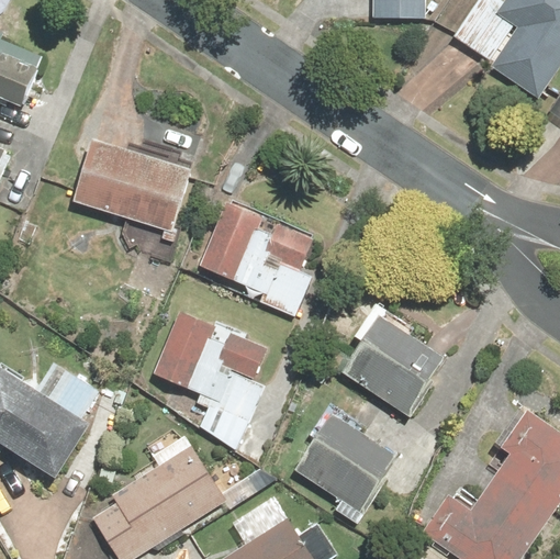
[(516,28),(490,66),(539,98),(559,66),(559,0),(504,0),(495,13),(516,28)]
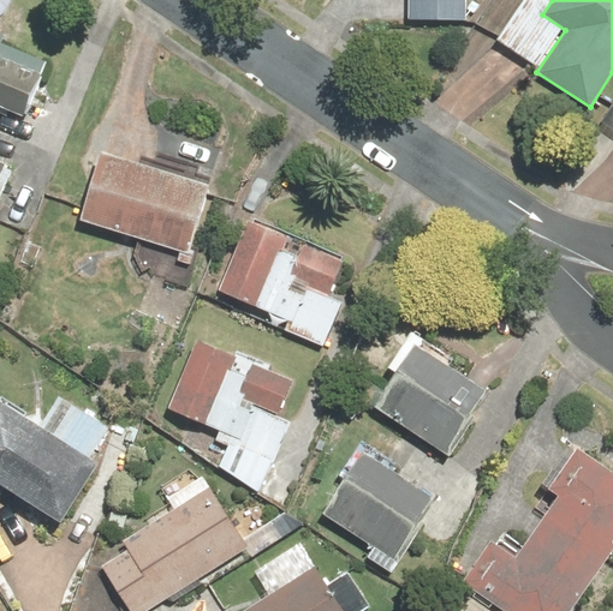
[(0,59),(0,107),(27,118),(43,77),(0,59)]
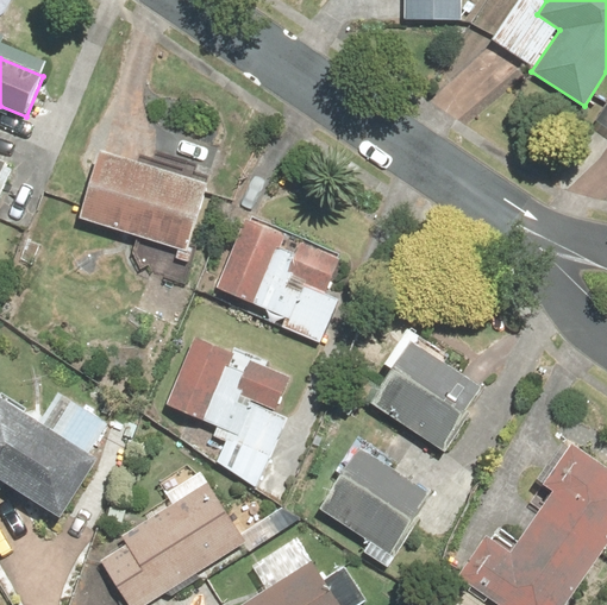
[(205,186),(98,151),(76,216),(185,251),(205,186)]
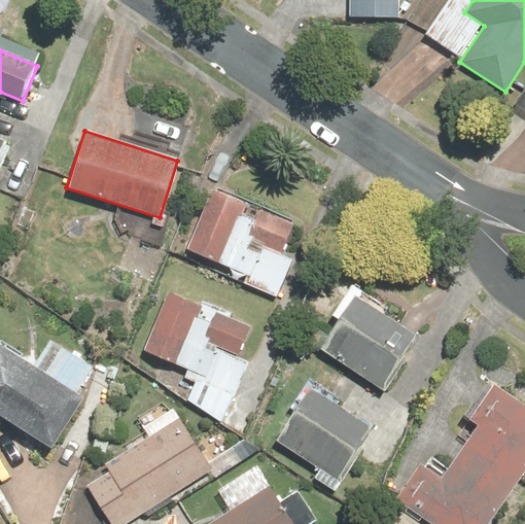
[(293,222),(211,187),(182,256),(279,297),(294,259),(281,253),(293,222)]
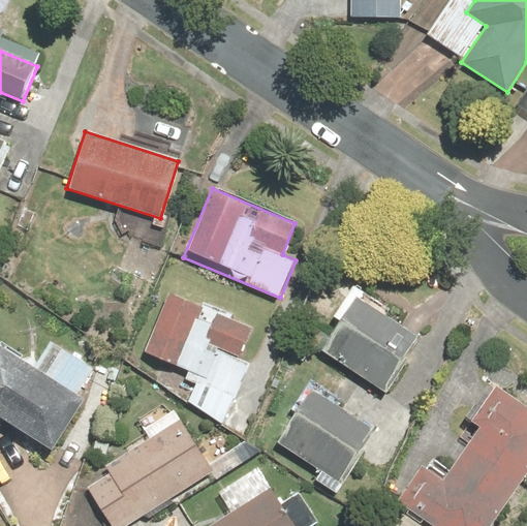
[(251,327),(169,294),(145,353),(187,371),(185,378),(196,383),(187,400),(223,424),(249,362),(239,358),(251,327)]
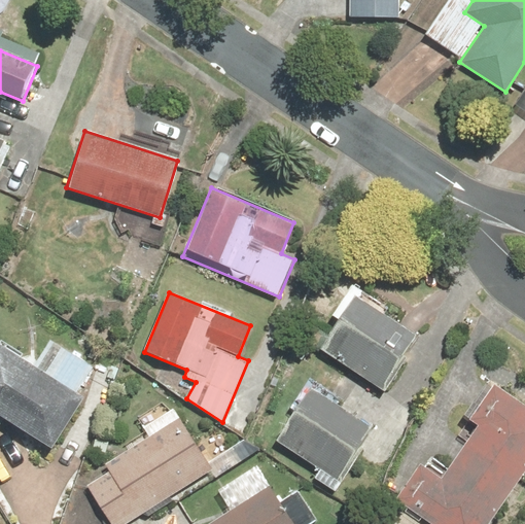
[(352,298),(319,349),(382,389),(415,338),(352,298)]
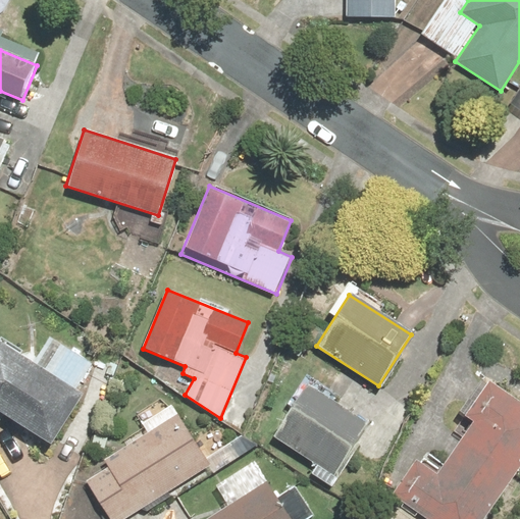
[(0,344),(0,414),(47,444),(80,394),(0,344)]
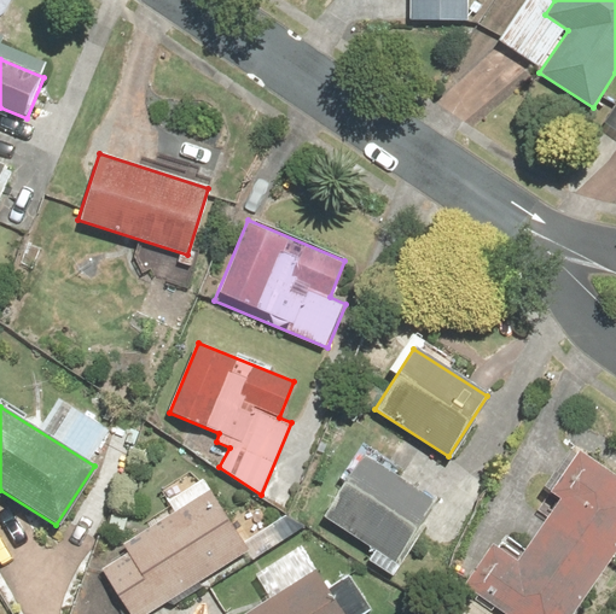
[(573,613),(615,551),(615,479),(576,452),(550,493),(558,500),(516,561),(490,544),(463,585),(505,613),(573,613)]
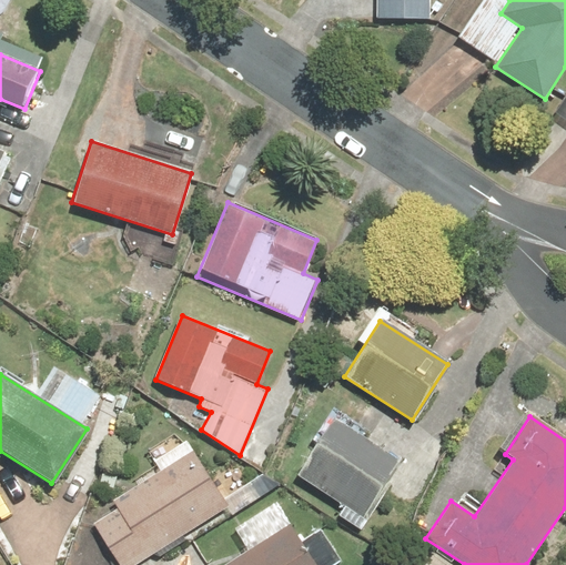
[(332,421),(297,475),(364,517),(398,463),(332,421)]
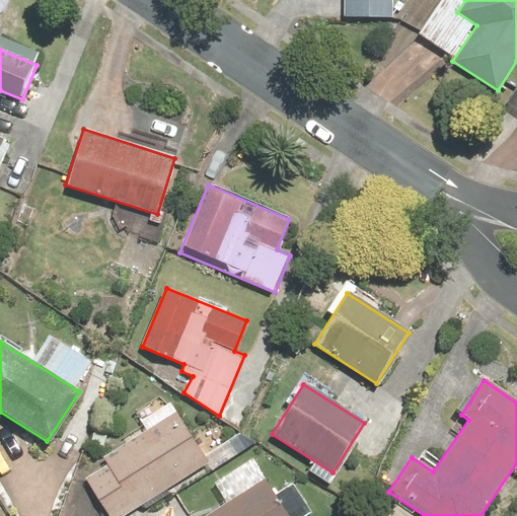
[(105,463),(85,476),(109,515),(122,515),(209,461),(176,411),(101,457),(105,463)]
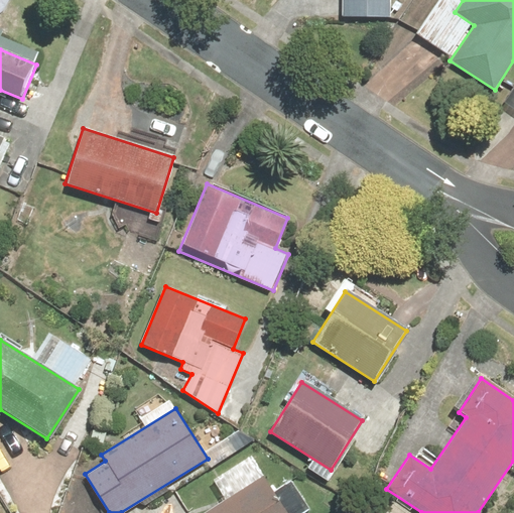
[(288,512),(263,474),(204,512),(288,512)]
